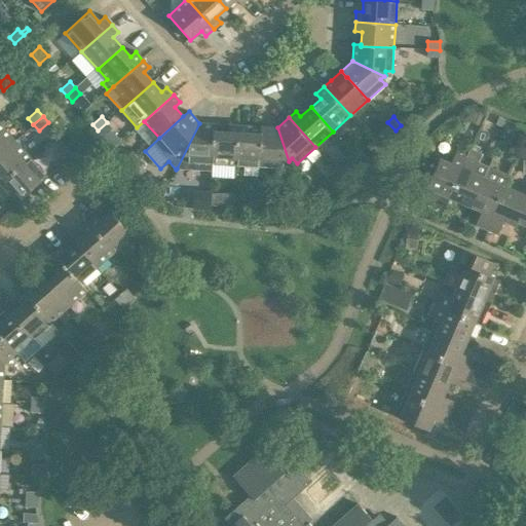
[(107,122),(98,130),(103,137),(112,128),(107,122)]
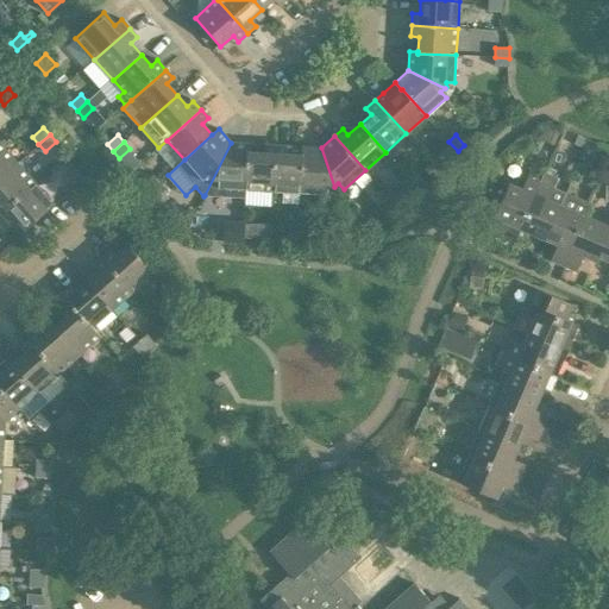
[(250,144),(231,143),(205,195),(246,198),(246,190),(248,190),(250,152),(250,144)]
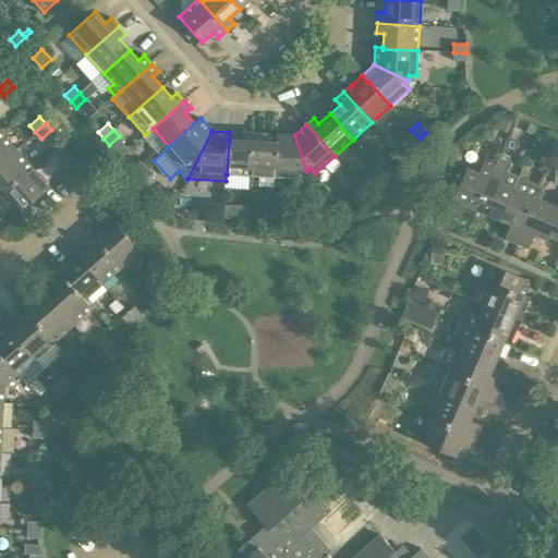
[(0,164),(15,149),(0,132),(0,164)]
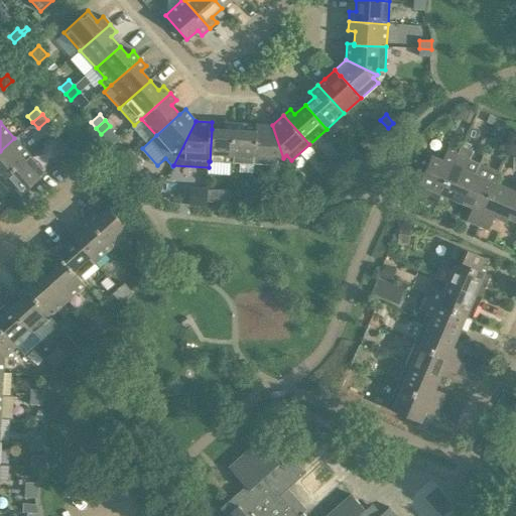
[(210,161),(233,162),(235,123),(224,122),(223,129),(212,129),(210,161)]
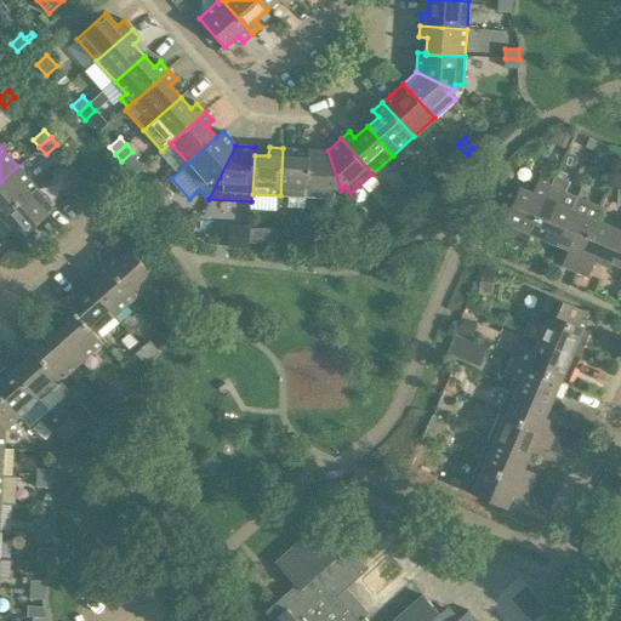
[(308,149),(294,148),(283,148),(280,195),(306,198),(308,149)]
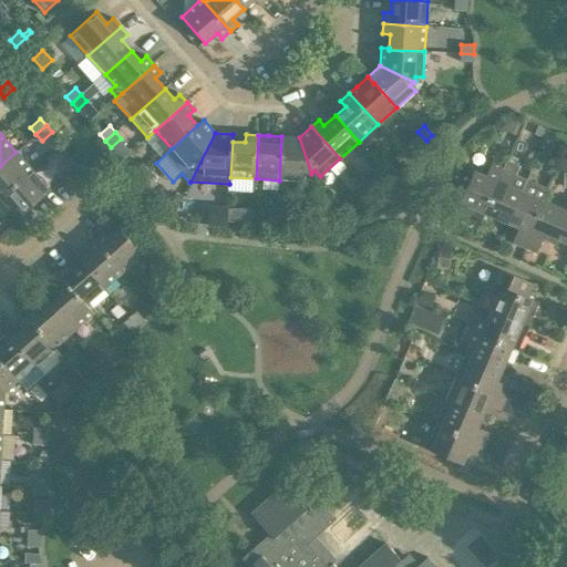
[(299,137),(281,136),(279,181),(305,182),(306,174),(311,174),(299,137)]
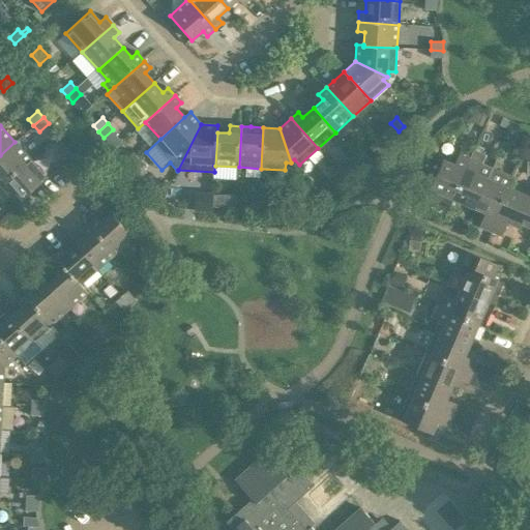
[(376,142),(384,150),(389,146),(382,137),(376,142)]
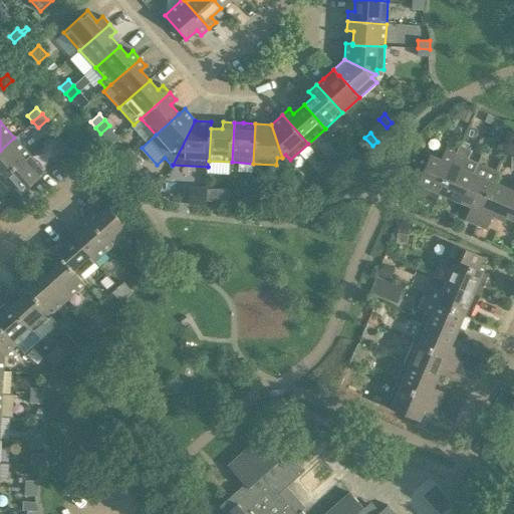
[(30,156),(14,138),(0,151),(0,180),(1,182),(30,156)]
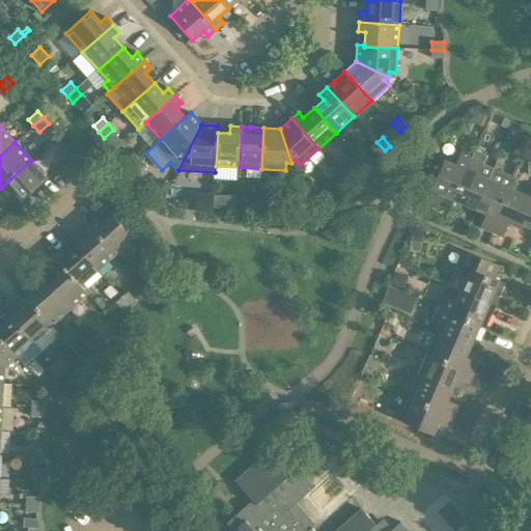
[(385,150),(376,142),(370,147),(378,157),(385,150)]
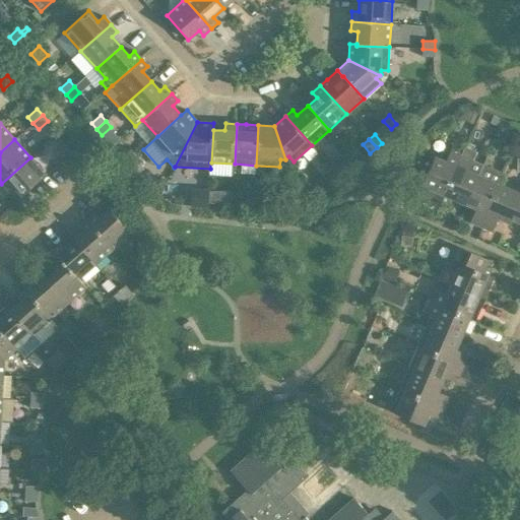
[(59,152),(64,158),(73,150),(68,144),(59,152)]
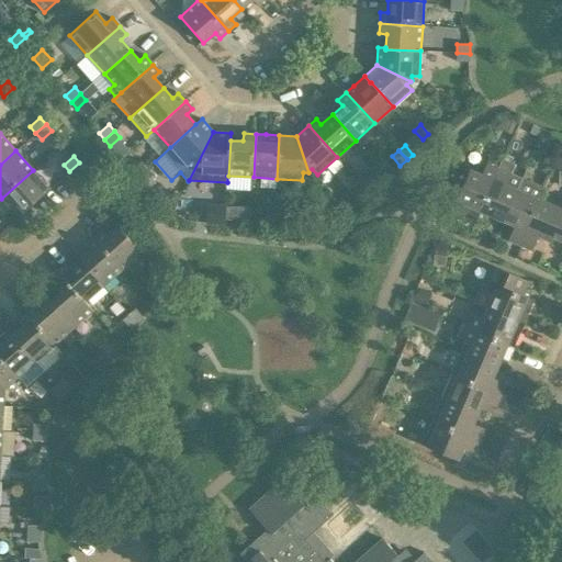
[(481,212),(503,221),(521,178),(510,173),(514,165),(501,159),(498,165),(499,166),(480,212),(481,212)]
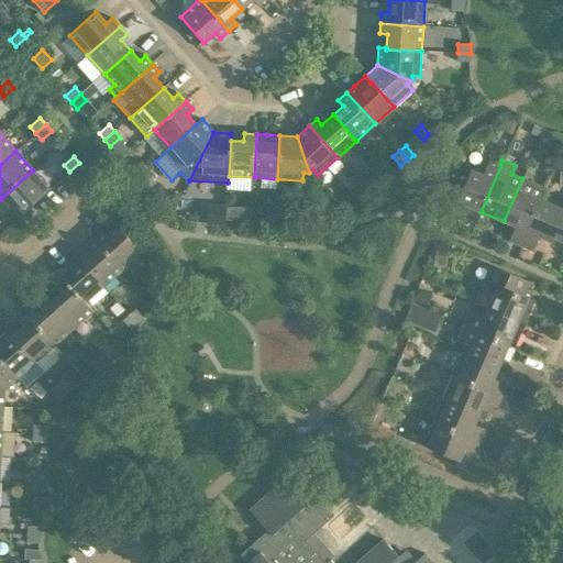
[(500,166),(499,165),(489,161),(483,176),(471,170),(464,186),(457,183),(450,200),(456,202),(454,209),(478,219),(482,212),(481,212),(500,166)]
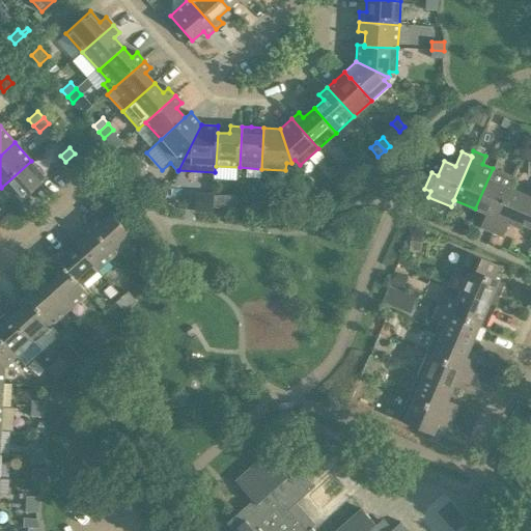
[(130,167),(139,159),(134,152),(124,161),(130,167)]
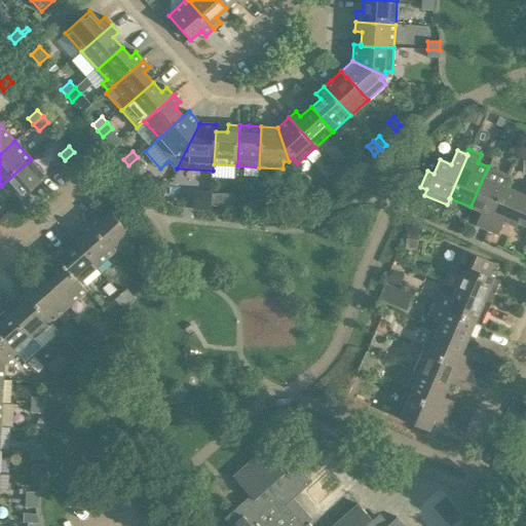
[(138,157),(128,165),(134,171),(143,163),(138,157)]
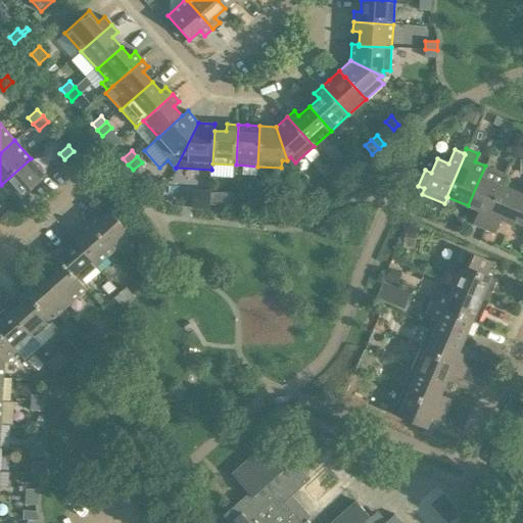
[(31,158),(1,185),(7,192),(12,187),(21,197),(46,176),(31,158)]
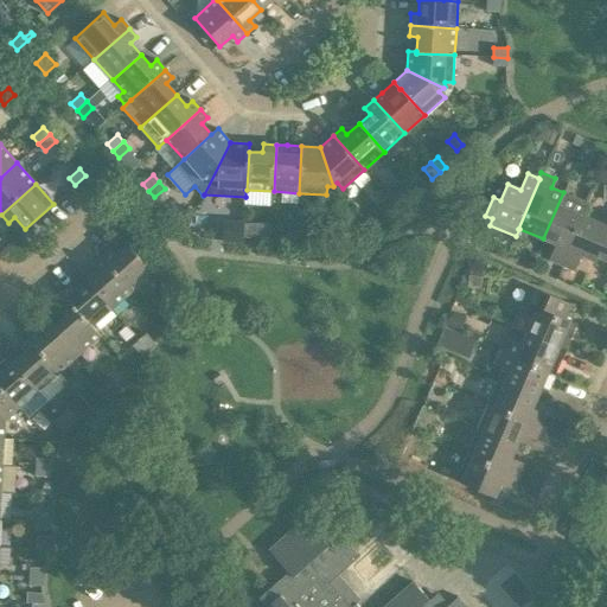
[(387,195),(396,204),(402,199),(394,189),(387,195)]
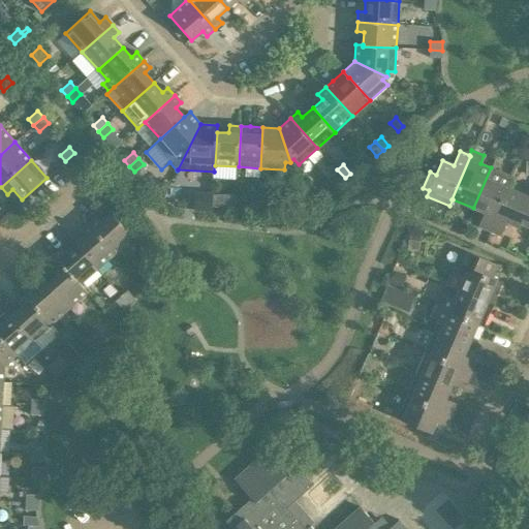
[(478,226),(489,231),(507,188),(508,188),(516,172),(512,170),(509,176),(491,167),(473,208),(485,213),(478,226)]
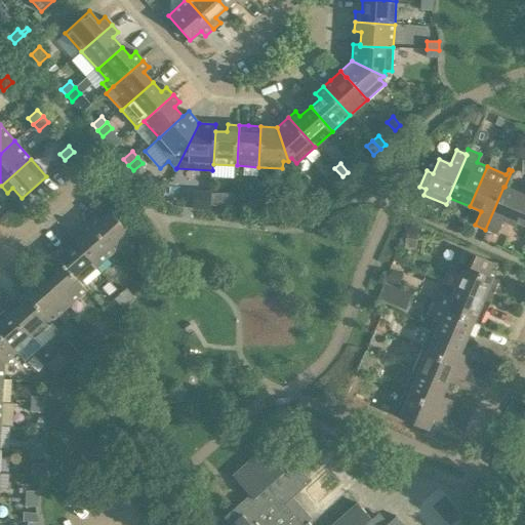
[(342,176),(334,168),(327,174),(335,184),(342,176)]
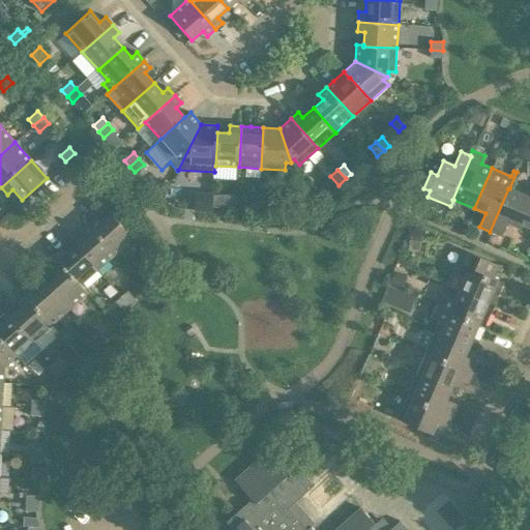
[(521,223),(529,227),(529,198),(509,188),(508,188),(490,232),(501,237),(507,223),(519,228),(521,223)]
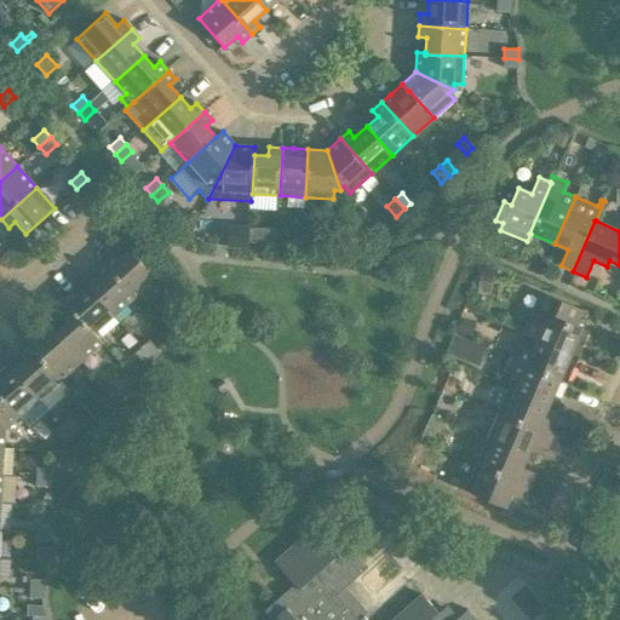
[(229,227),(228,246),(248,246),(248,241),(250,228),(229,227)]
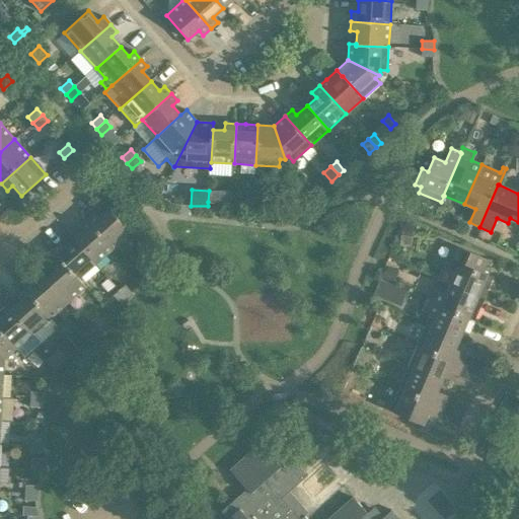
[(232,192),(209,191),(208,202),(231,204),(232,192)]
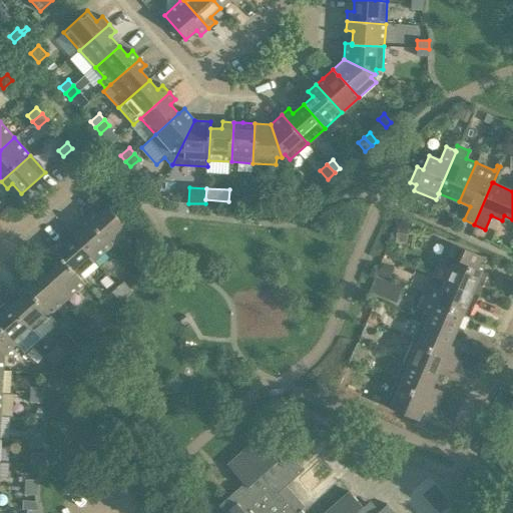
[(250,202),(250,191),(243,190),(242,202),(250,202)]
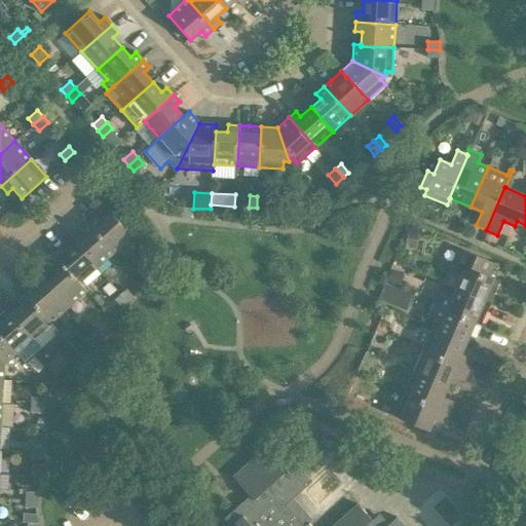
[(257,196),(257,208),(264,209),(265,196),(257,196)]
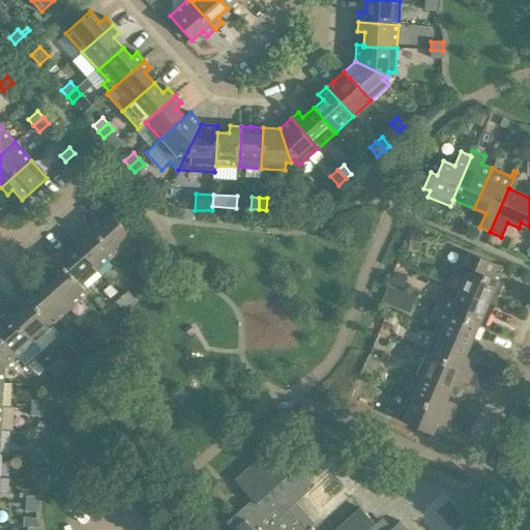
[(96,217),(89,224),(115,254),(134,238),(112,212),(100,223),(96,217)]
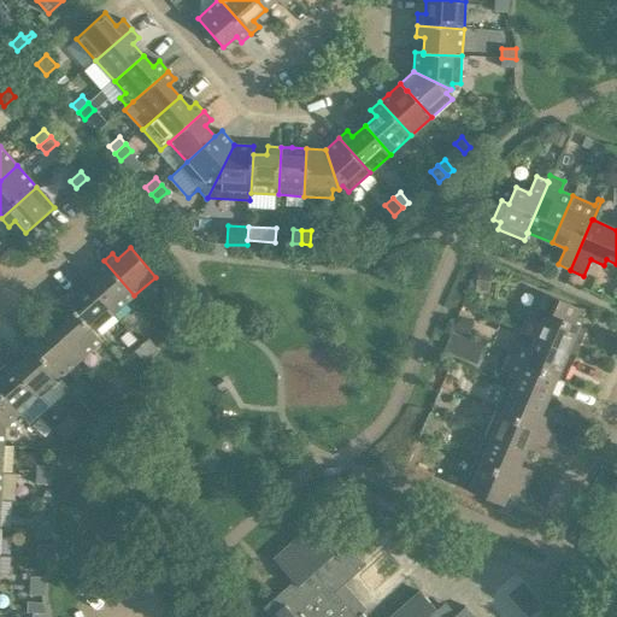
[(113,315),(134,295),(104,260),(94,269),(99,275),(88,285),(113,315)]
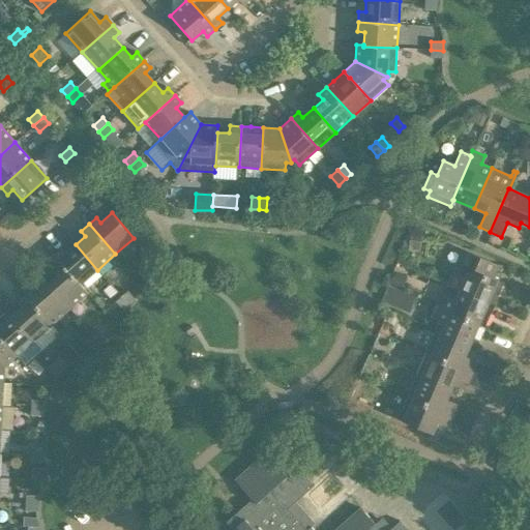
[(97,270),(76,244),(65,254),(61,248),(53,256),(59,264),(60,263),(80,286),(81,285),(97,270)]
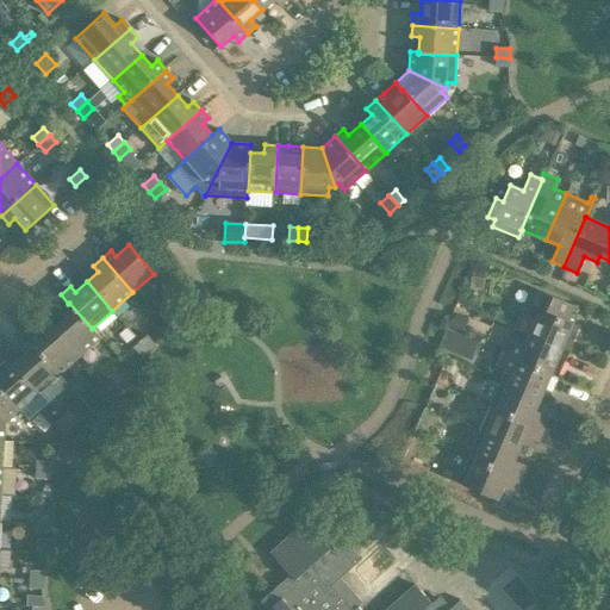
[(573,305),(559,299),(531,288),(515,329),(528,335),(528,332),(568,350),(579,325),(567,319),(573,305)]
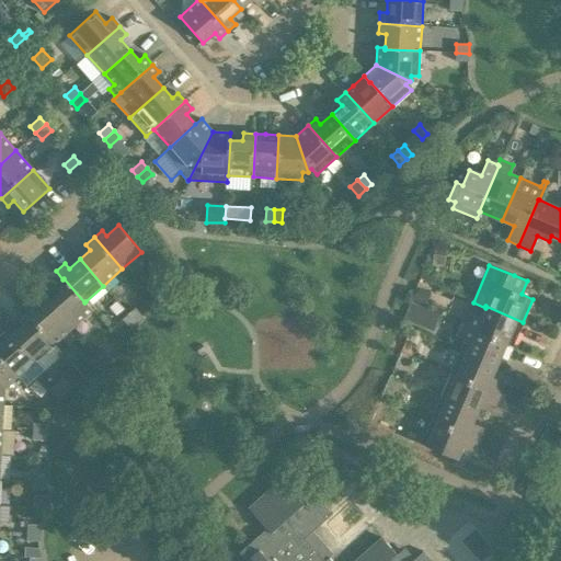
[(160,287),(167,281),(159,272),(151,277),(160,287)]
